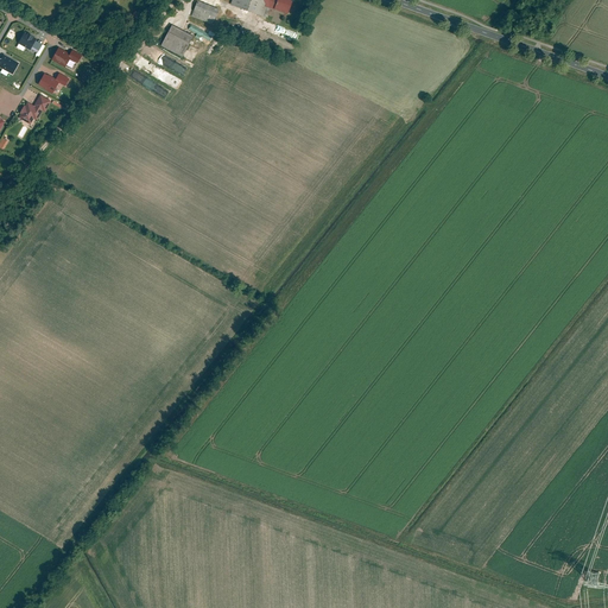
[(143,0),(132,12),(134,16),(146,0),(143,0)]
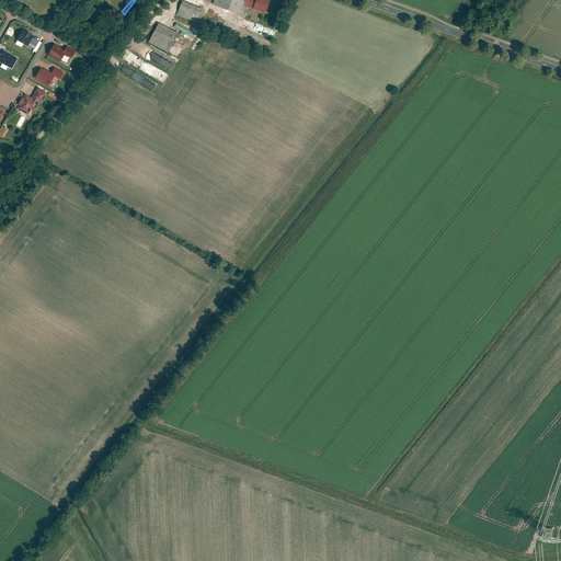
[(215,0),(214,6),(245,16),(249,8),(266,14),(271,1),(265,0),(215,0)]
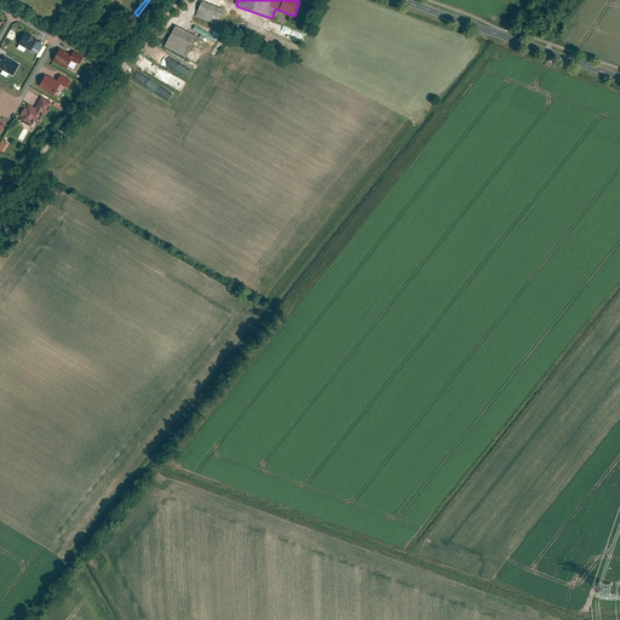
[(224,10),(201,1),(195,17),(218,26),(224,10)]
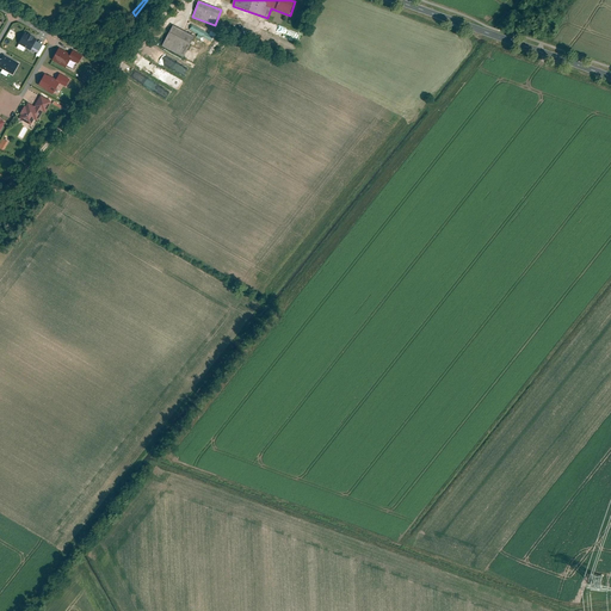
[(235,29),(238,20),(220,18),(218,26),(235,29)]
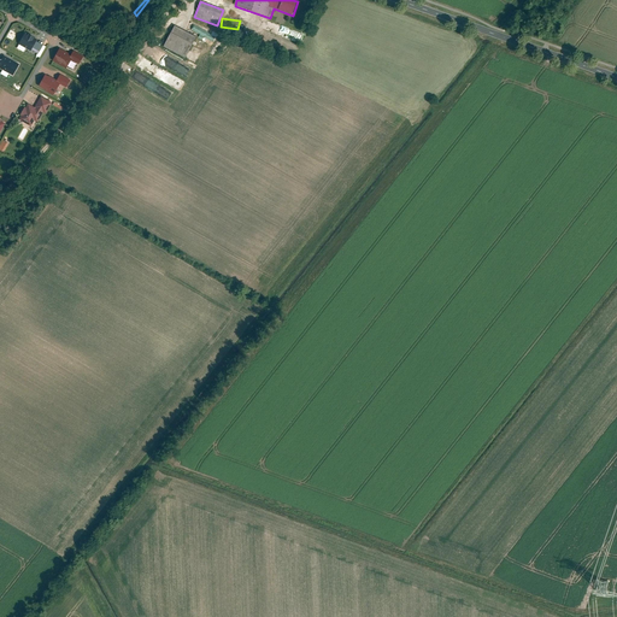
[(197,37),(175,25),(163,48),(184,59),(197,37)]
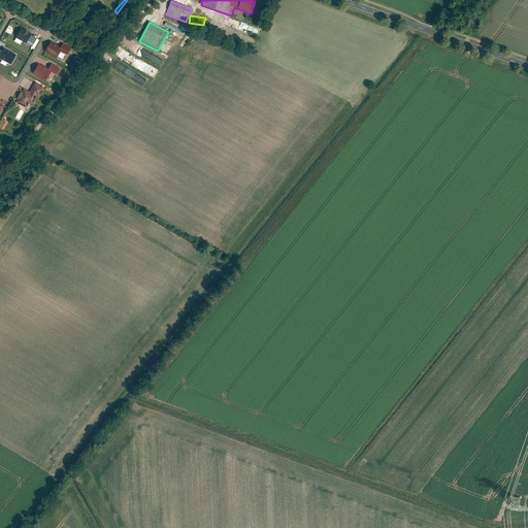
[(22,29),(17,37),(23,40),(27,42),(30,35),(31,34),(29,33),(29,32),(25,29),(24,30),(22,29)]
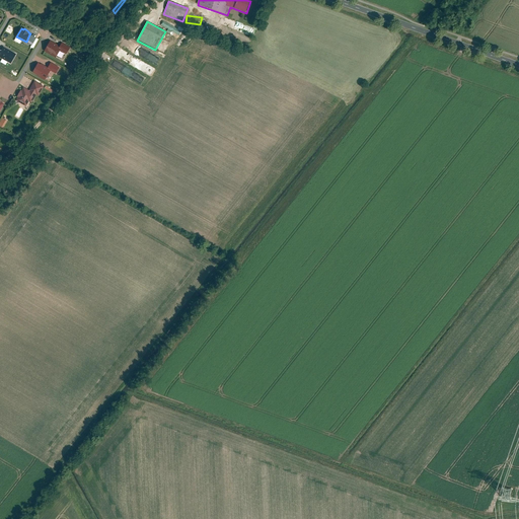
[(29,34),(26,42),(32,45),(36,38),(29,34)]
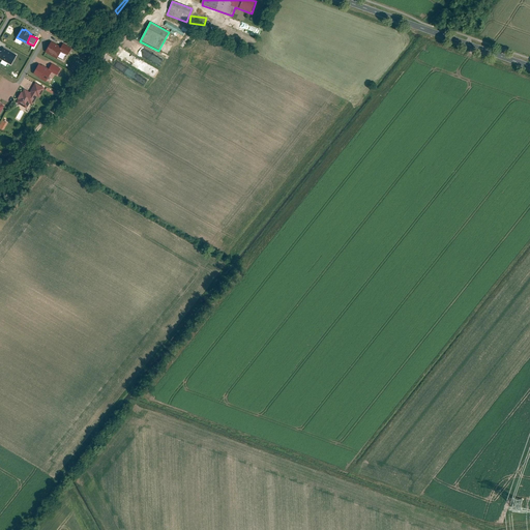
[(51,42),(46,51),(58,58),(61,51),(62,49),(61,48),(51,42)]
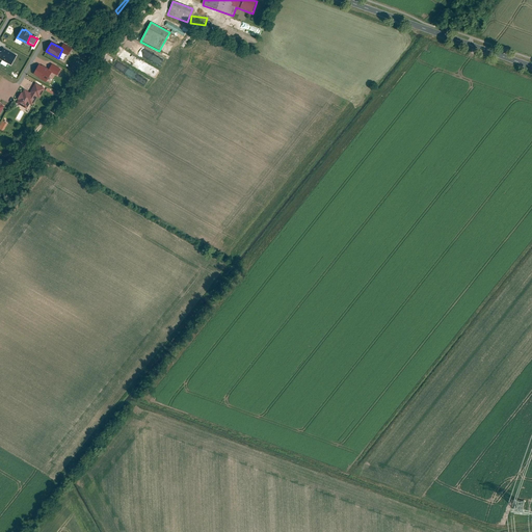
[(62,49),(61,51),(69,55),(72,49),(63,44),(61,48),(62,49)]
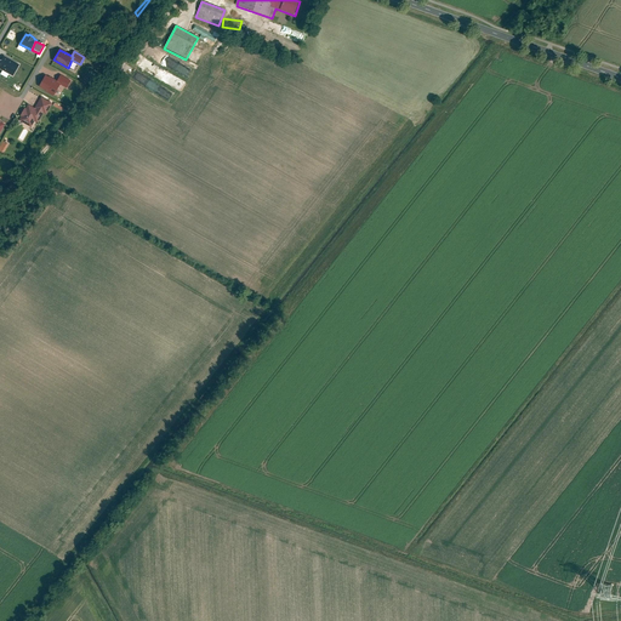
[(20,64),(4,56),(1,61),(0,61),(0,60),(0,68),(3,70),(10,74),(13,75),(20,64)]
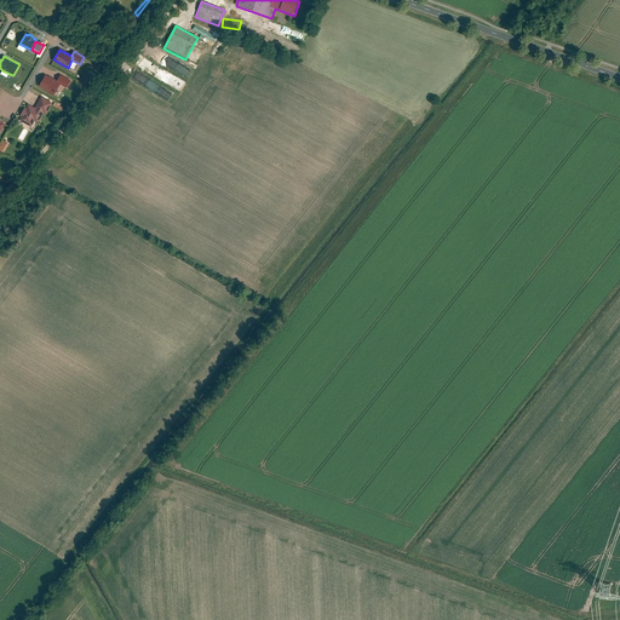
[(59,84),(45,75),(39,87),(53,95),(59,84)]
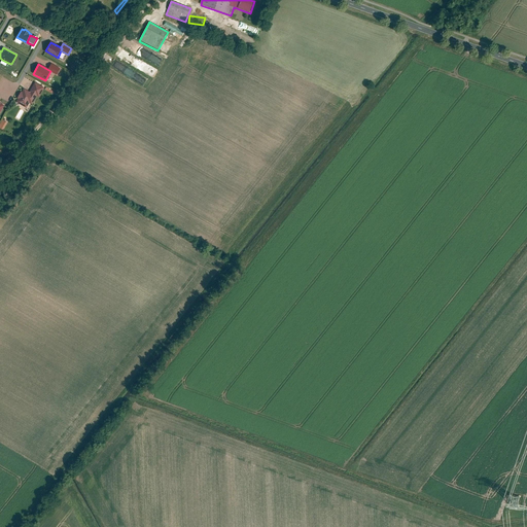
[(31,92),(37,95),(39,96),(43,88),(35,83),(31,92)]
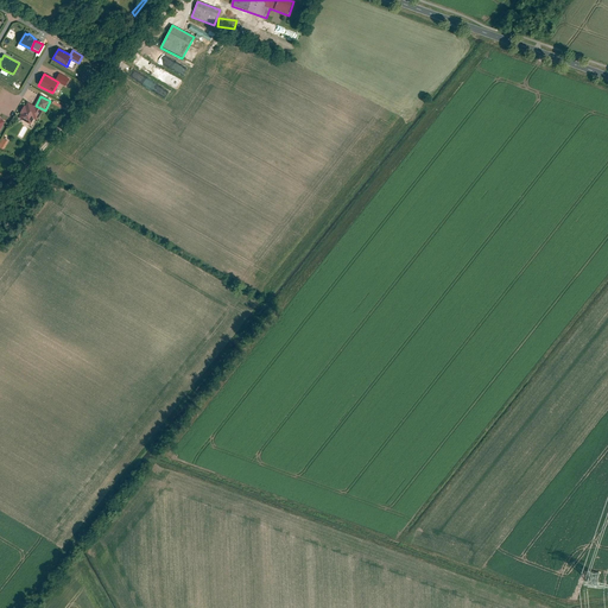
[(21,114),(20,118),(31,124),(35,118),(37,119),(43,109),(36,106),(36,108),(27,103),(26,107),(25,106),(20,113),(21,114)]
